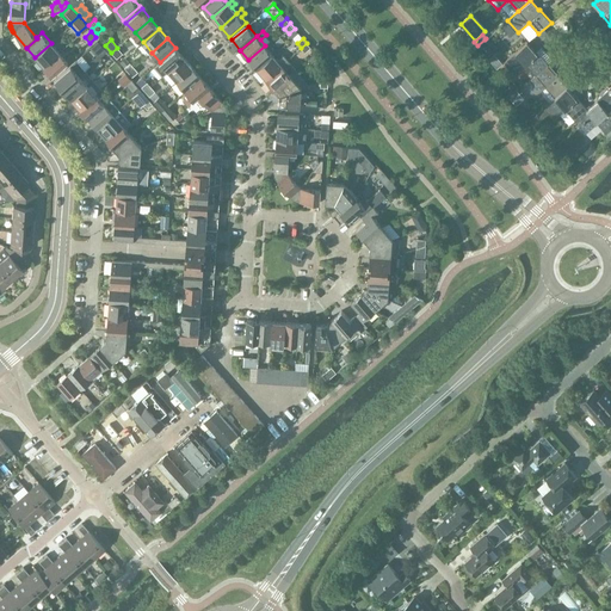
[(489,39),(481,47),(488,55),(497,48),(489,39)]
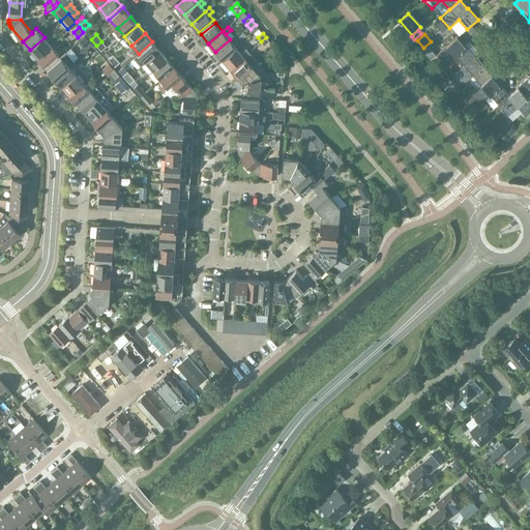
[(85,36),(78,42),(84,50),(91,43),(85,36)]
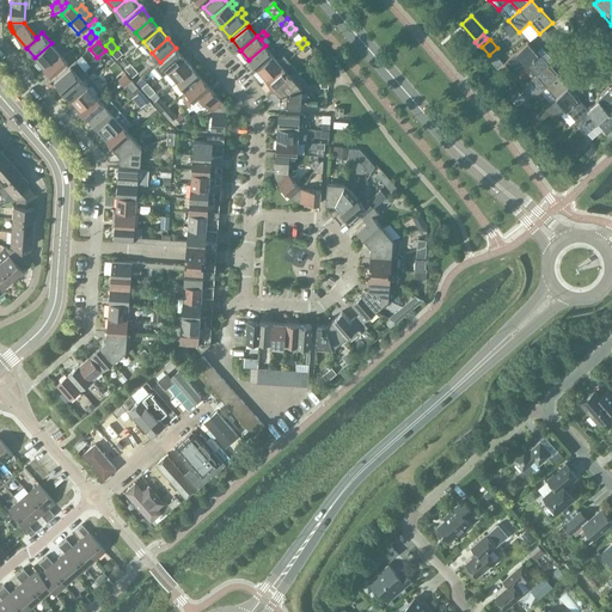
[(528,42),(506,62),(515,74),(527,65),(537,75),(548,66),(549,65),(548,62),(552,59),(543,48),(538,51),(537,53),(528,42)]
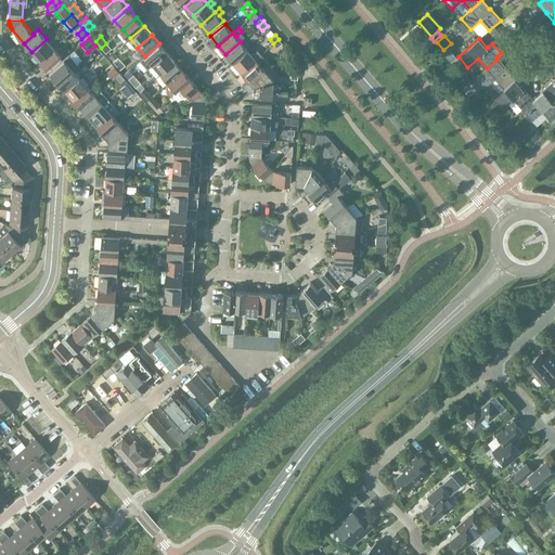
[(31,52),(39,61),(54,48),(47,39),(31,52)]
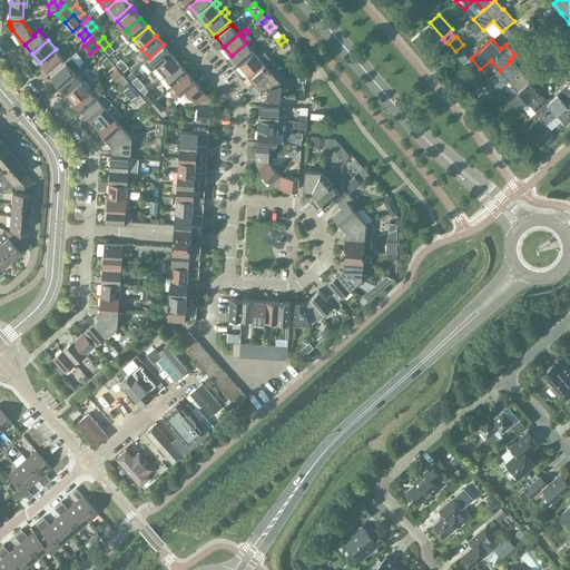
[(286,40),(281,45),(285,50),(291,45),(286,40)]
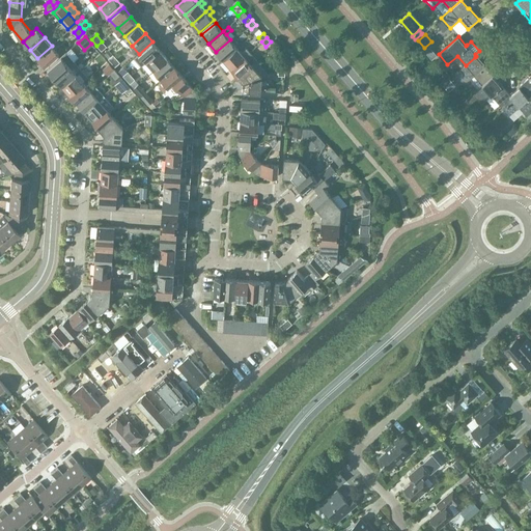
[(216,52),(224,60),(238,48),(230,39),(216,52)]
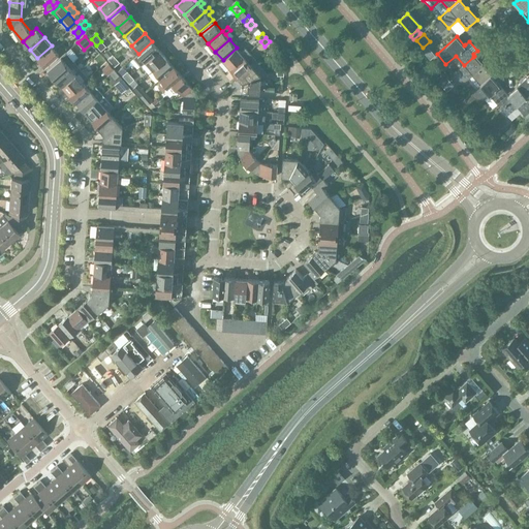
[(97,45),(101,51),(106,47),(102,41),(97,45)]
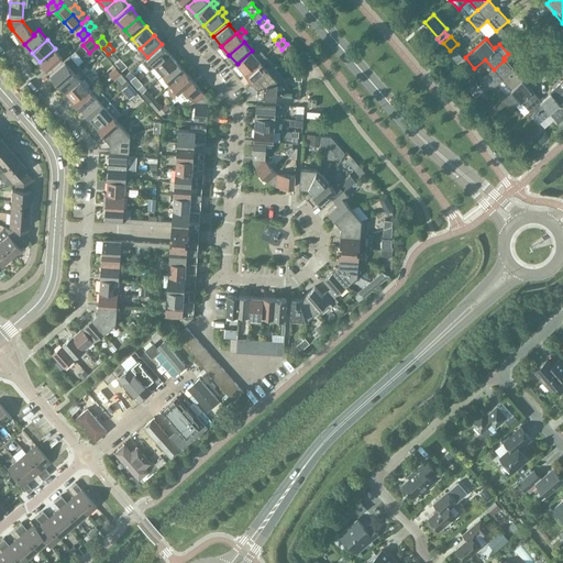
[(150,70),(155,66),(170,53),(162,44),(147,57),(142,62),(150,70)]
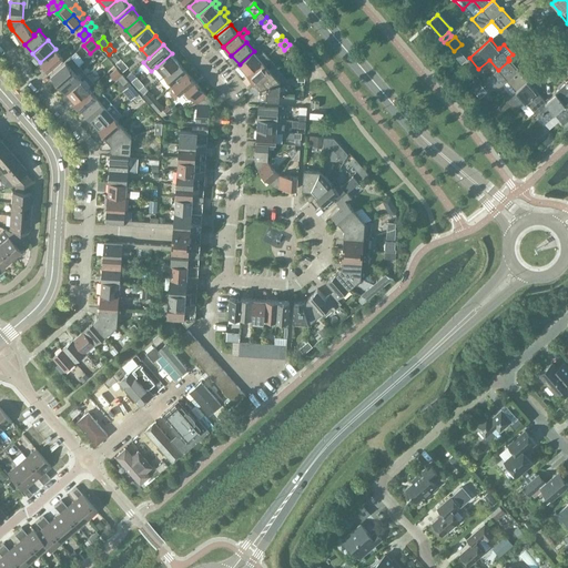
[(56,49),(40,62),(49,71),(63,58),(56,49)]
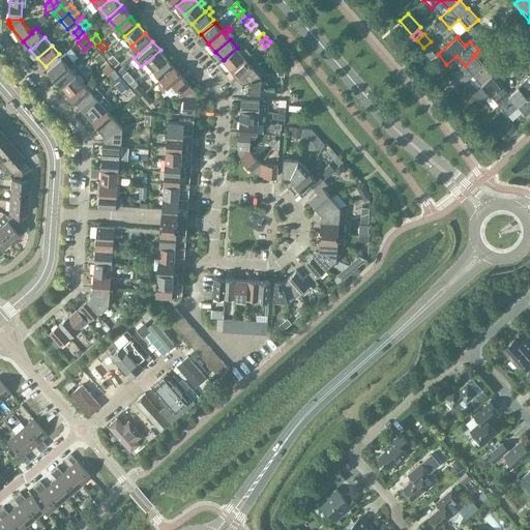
[(224,60),(231,68),(249,52),(246,49),(242,53),(237,48),(224,60)]
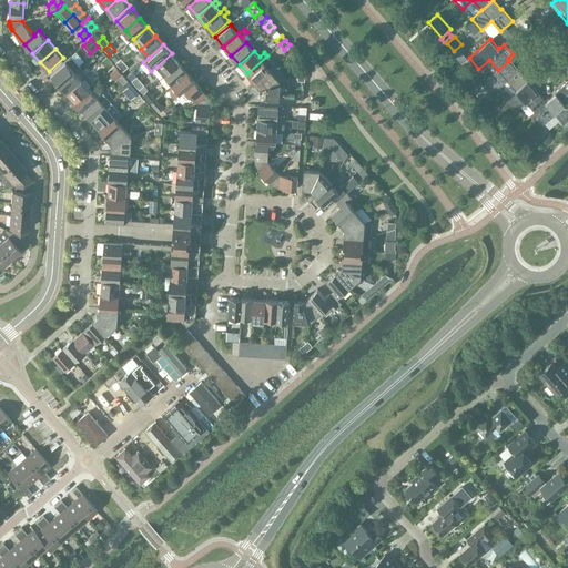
[(156,67),(164,75),(180,62),(172,53),(156,67)]
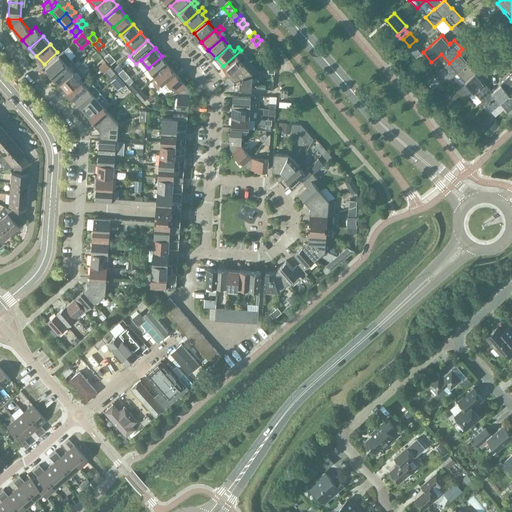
[(83,50),(75,56),(79,60),(86,54),(83,50)]
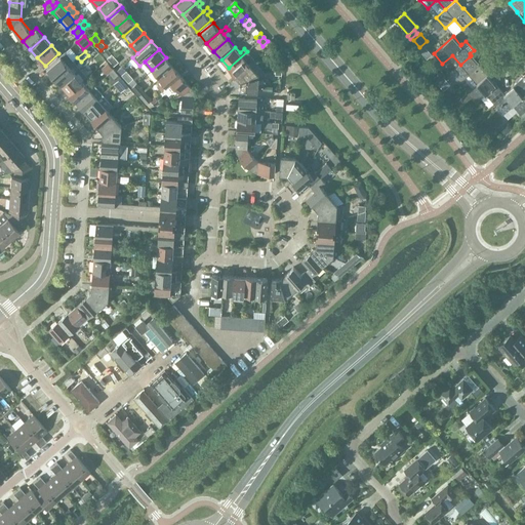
[(229,68),(236,76),(254,61),(247,51),(229,68)]
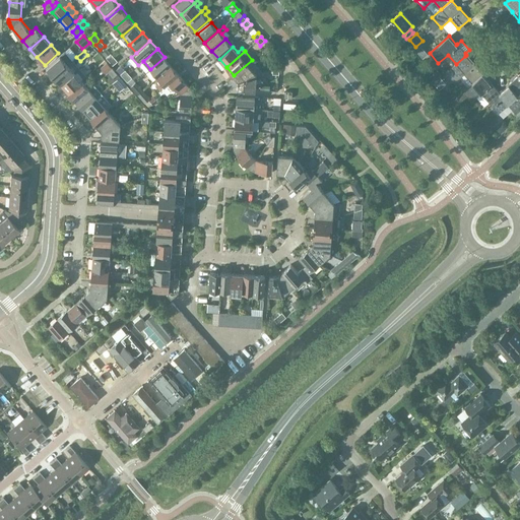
[(60,56),(47,68),(54,76),(72,60),(65,52),(60,56)]
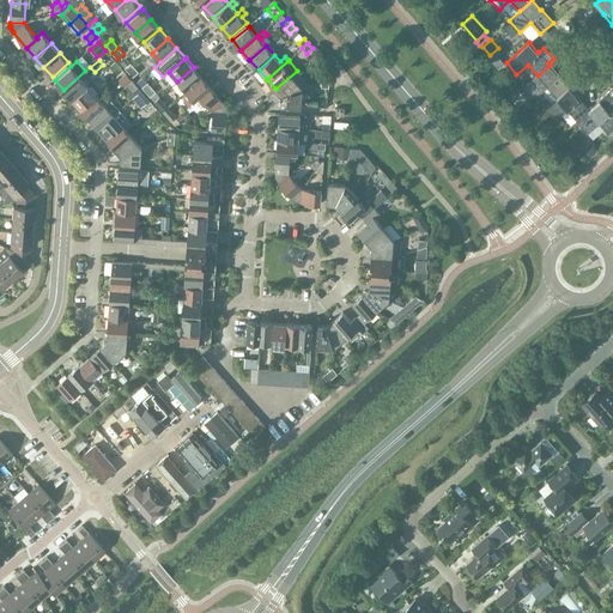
[(125,68),(128,73),(134,67),(131,62),(125,68)]
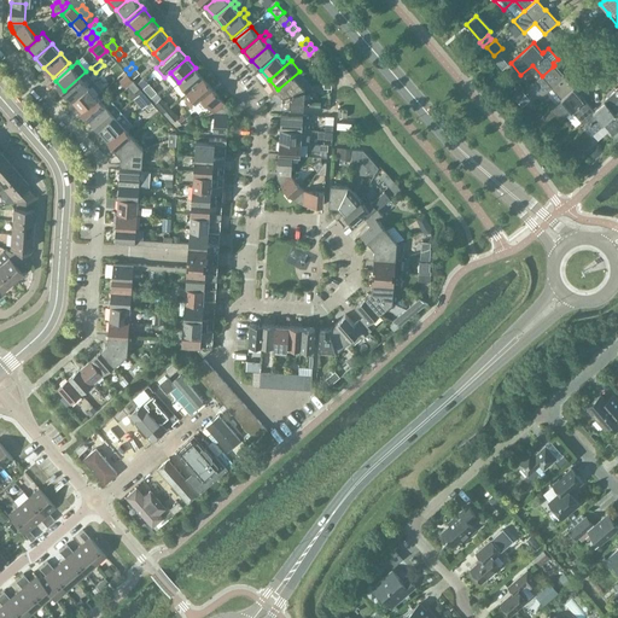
[(552,88),(561,99),(573,88),(575,88),(563,75),(561,76),(553,66),(542,76),(530,86),(541,98),(552,88)]
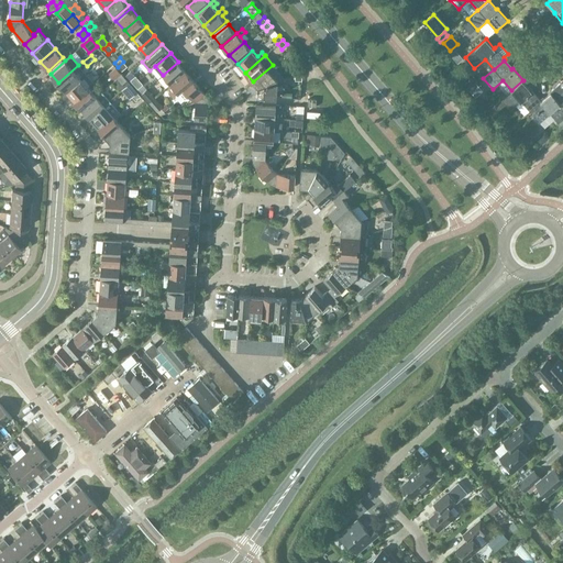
[(123,62),(118,67),(122,72),(128,67),(123,62)]
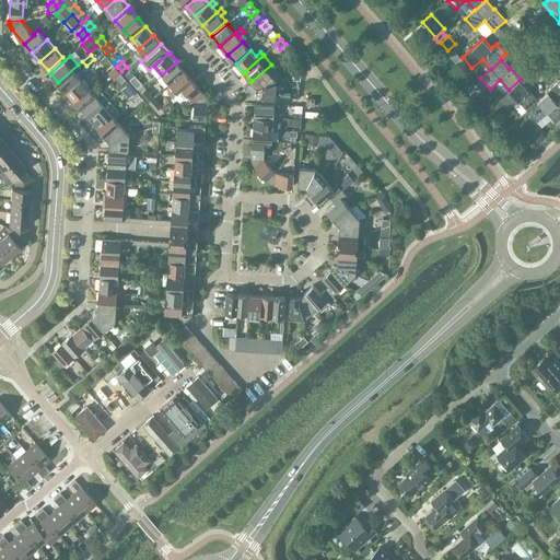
[(162,74),(170,83),(185,70),(177,61),(162,74)]
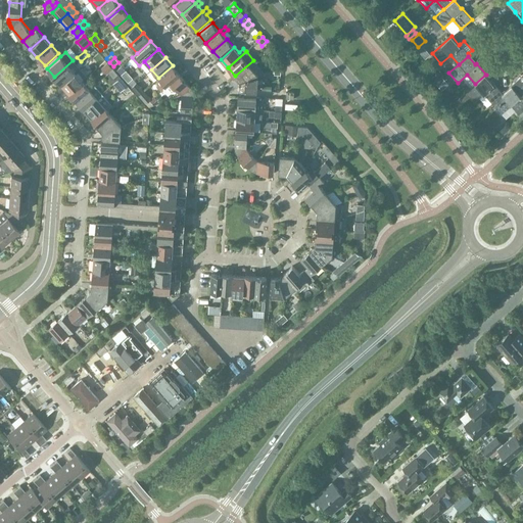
[(73,60),(54,77),(61,85),(80,68),(74,60),(73,61),(73,60)]
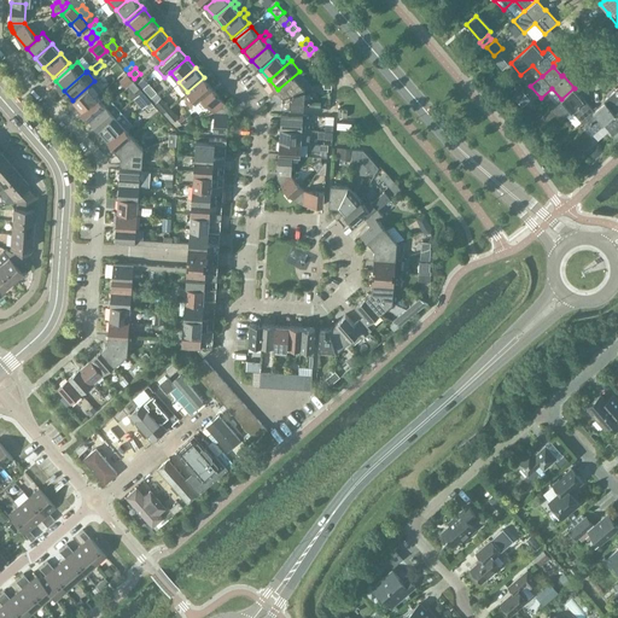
[(278,89),(283,97),(305,88),(312,83),(299,71),(278,89)]
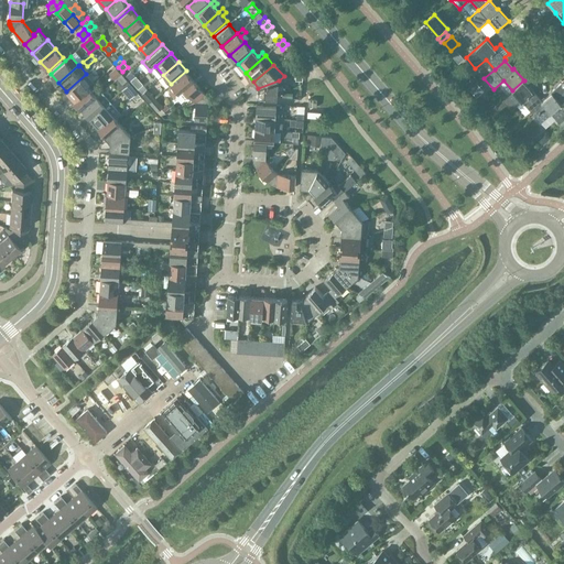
[(117,68),(109,74),(116,80),(118,78),(122,74),(117,68)]
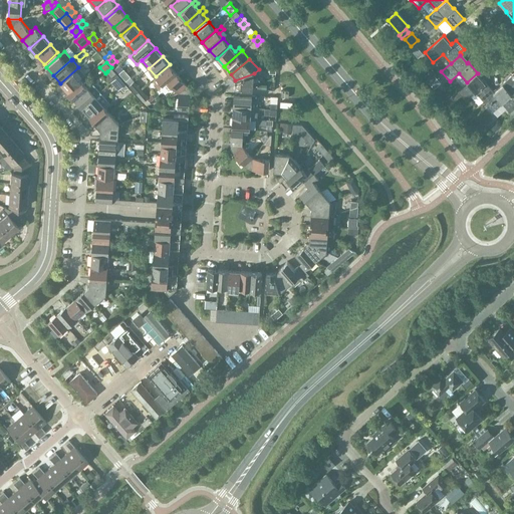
[(177,72),(170,64),(156,76),(159,80),(154,85),(158,89),(163,84),(177,72)]
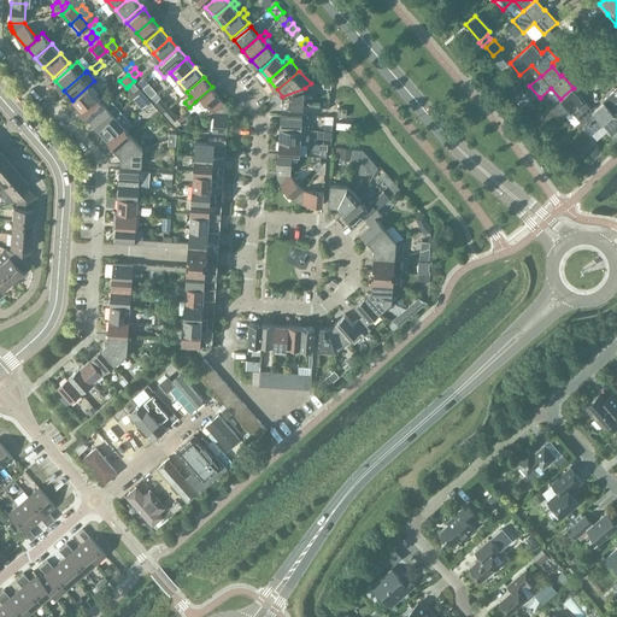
[(94,81),(72,100),(81,110),(98,95),(98,97),(104,92),(94,81)]
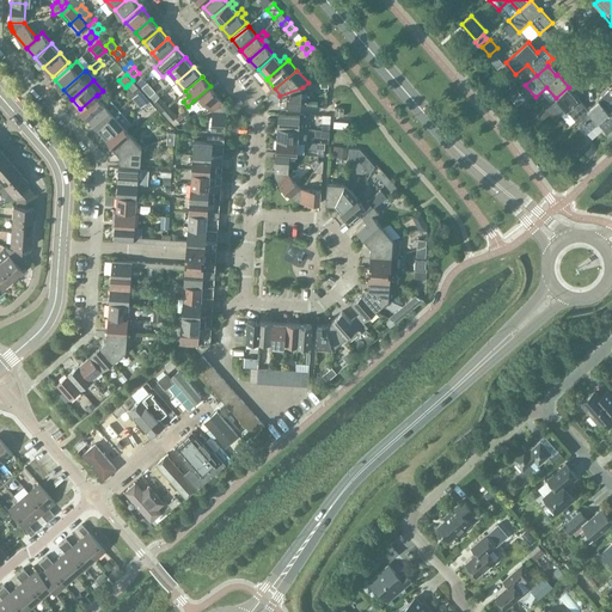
[(133,80),(128,85),(134,92),(139,87),(136,85),(133,80)]
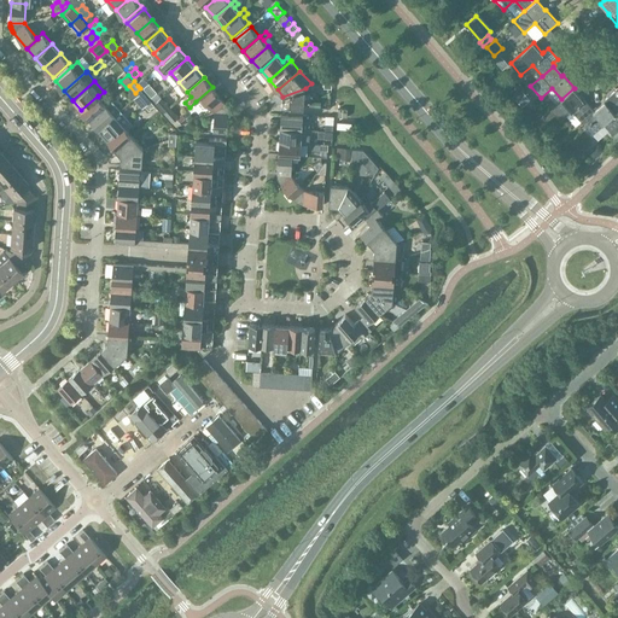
[(143,88),(147,93),(153,88),(149,83),(143,88)]
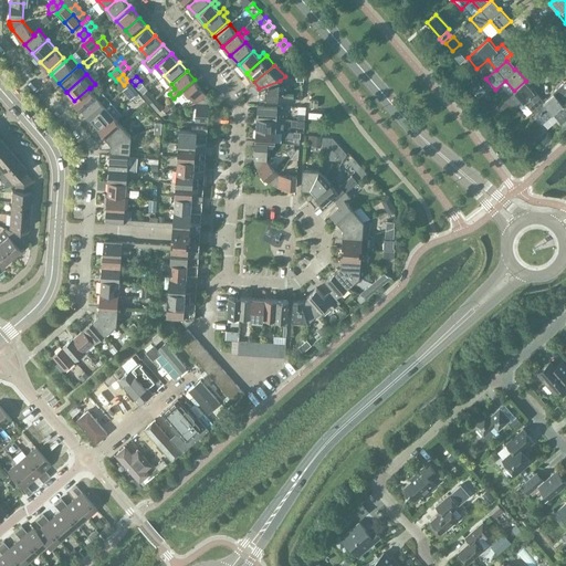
[(473,79),(467,84),(472,90),(479,84),(473,79)]
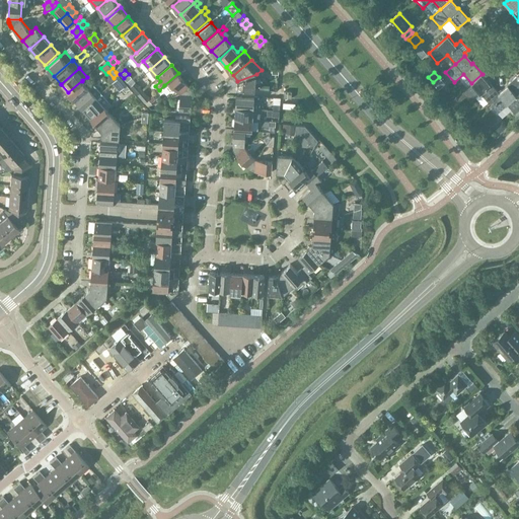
[(178,73),(164,85),(171,93),(176,89),(180,94),(190,86),(178,73)]
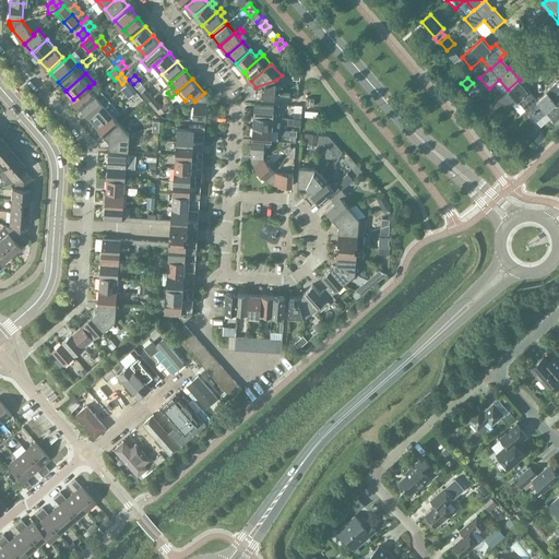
[(139,80),(133,84),(137,88),(142,83),(139,80)]
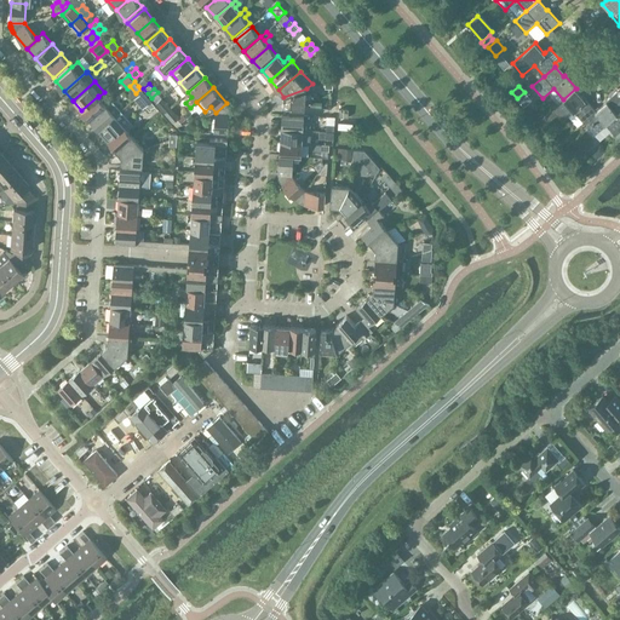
[(306,89),(283,97),(283,105),(305,107),(306,89)]
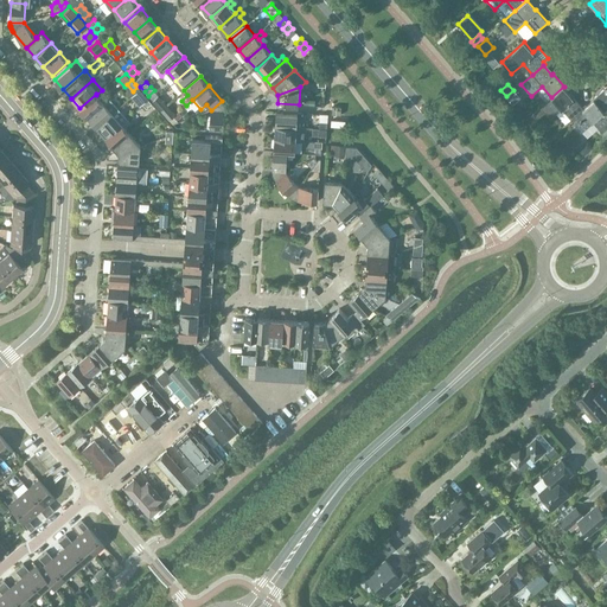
[(562,109),(572,120),(583,108),(573,96),(572,96),(569,94),(563,87),(551,97),(541,107),(550,119),(562,109)]
